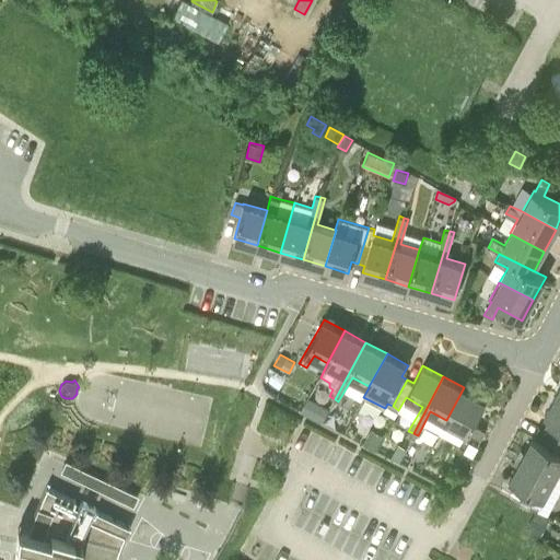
[(464,388),(447,421),(468,433),(469,432),(481,439),(486,430),(474,423),(486,399),(464,388)]
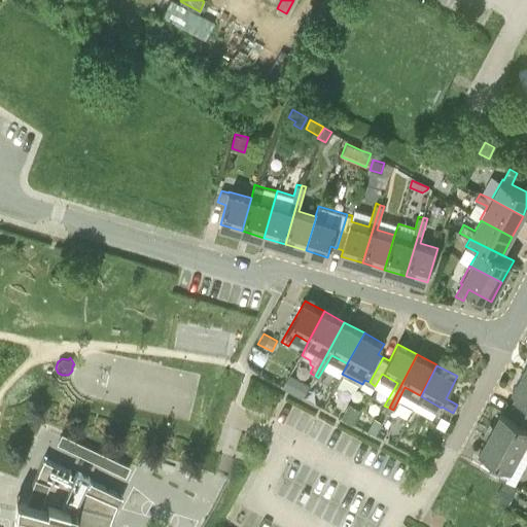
[(519,393),(513,403),(526,410),(526,371),(524,370),(514,390),(519,393)]
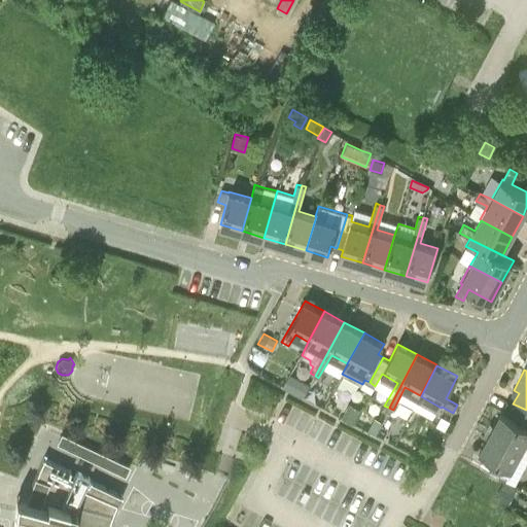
[(304,395),(304,394),(310,383),(290,373),(284,385),(304,395)]
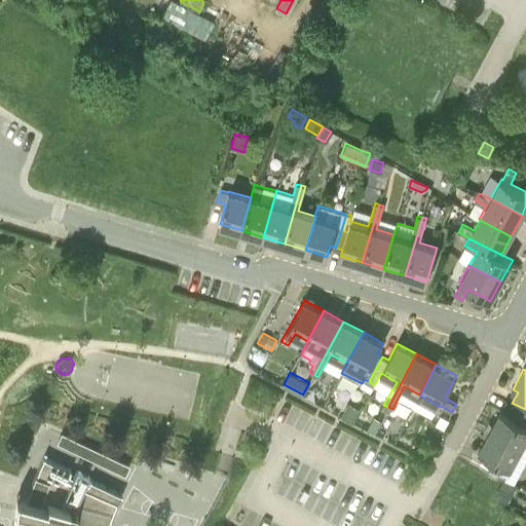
[(361,407),(348,401),(341,415),(353,422),(361,407)]
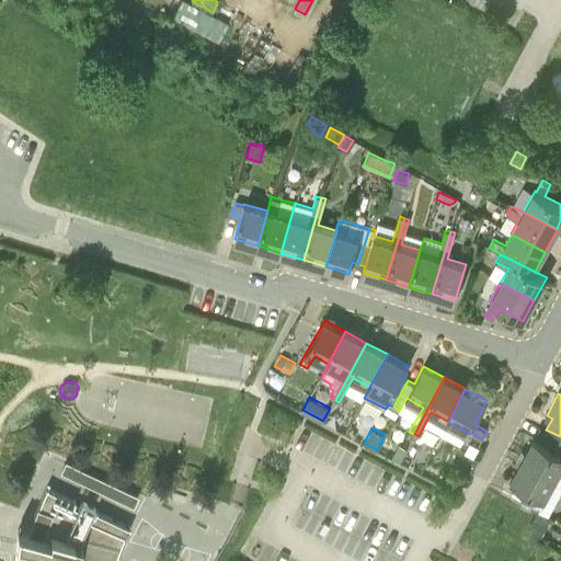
[(535,437),(523,459),(560,479),(560,436),(546,430),(540,441),(535,437)]
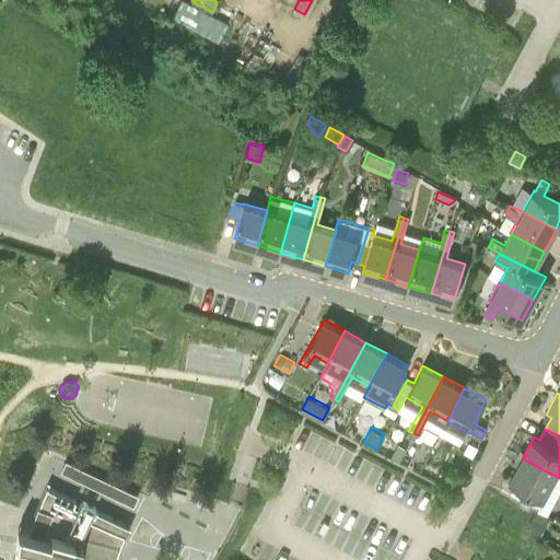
[(480,447),(468,442),(463,452),(475,458),(480,447)]
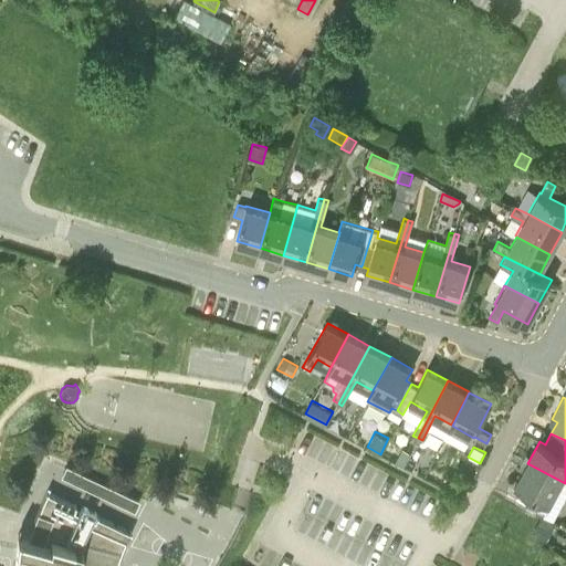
[(402,467),(410,452),(401,448),(394,462),(402,467)]
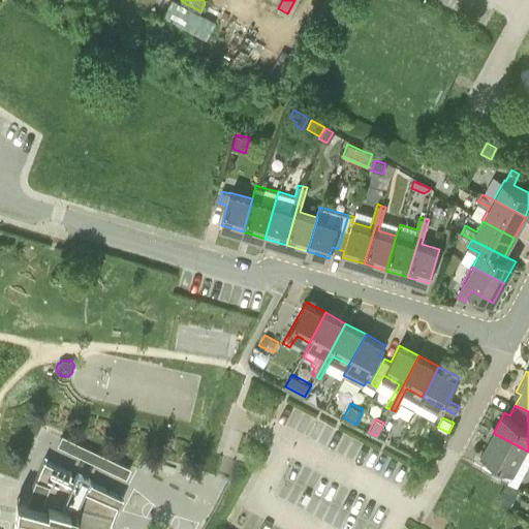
[(481,466),(518,486),(528,465),(528,452),(493,433),(481,454),(487,456),(481,466)]
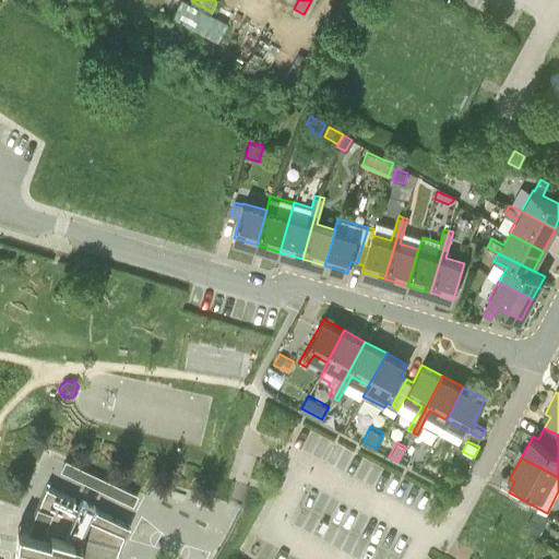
[(137,494),(64,460),(59,471),(131,504),(137,494)]
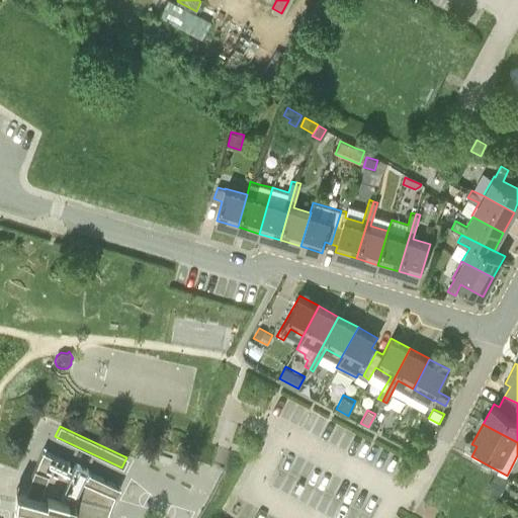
[(108,517),(110,512),(113,502),(120,486),(42,449),(39,455),(36,462),(33,469),(30,477),(32,478),(41,481),(37,494),(15,487),(11,517),(108,517)]
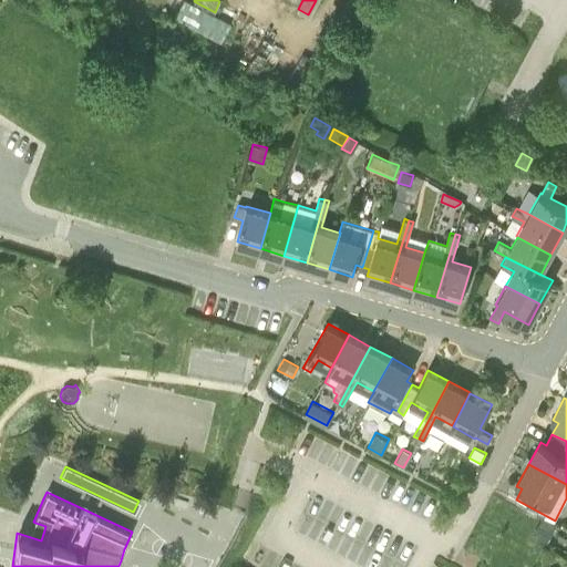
[(535,538),(545,544),(556,524),(546,518),(535,538)]
